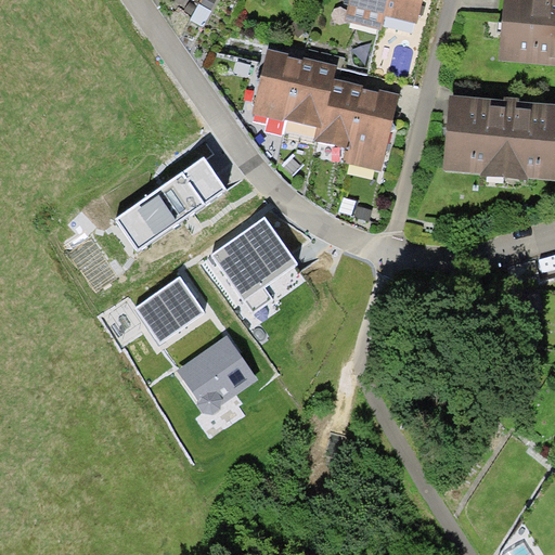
[(348,0),(344,21),(382,30),(385,16),(389,0),(348,0)]
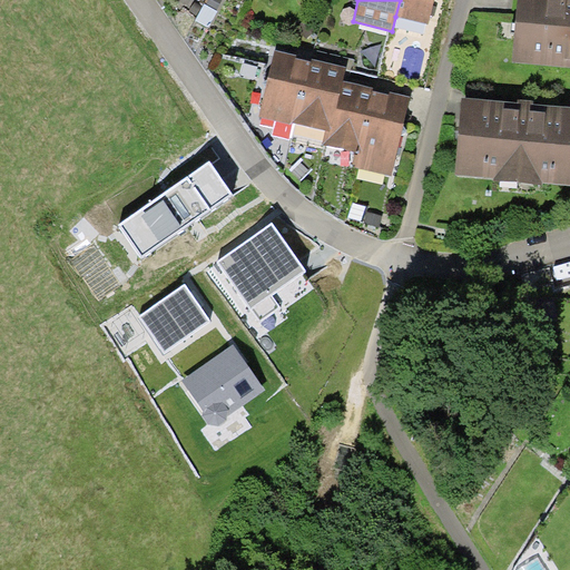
[(400,0),(395,17),(429,25),(434,0),(400,0)]
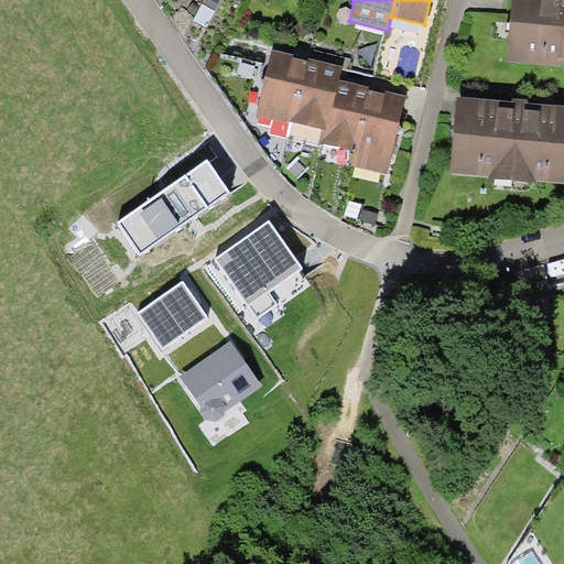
[(563,65),(563,0),(511,0),(507,61),(563,65)]
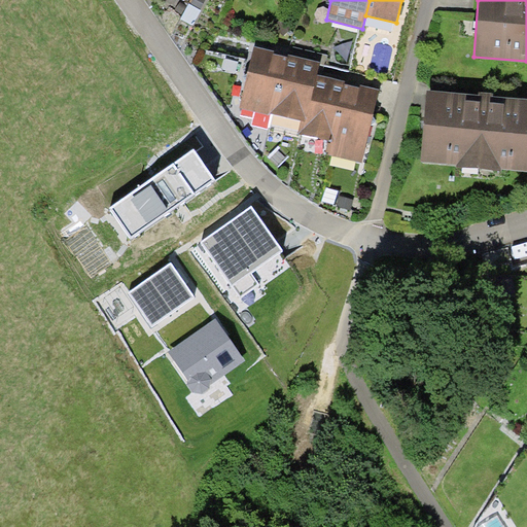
[(283,75),(288,57),(273,54),(274,50),(269,49),(254,45),(247,73),(249,74),(240,108),(270,115),(271,113),(280,74),(283,75)]
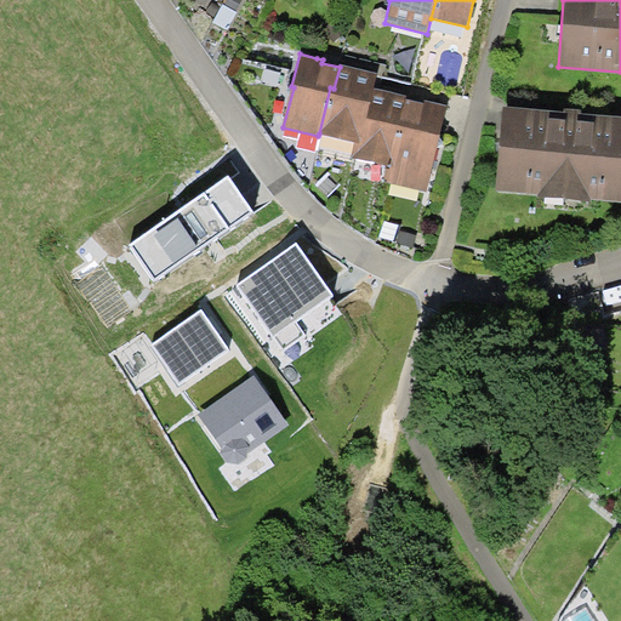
[(374,87),(377,73),(360,69),(341,64),(340,67),(334,89),(330,87),(319,134),(354,142),(360,143),(374,87)]
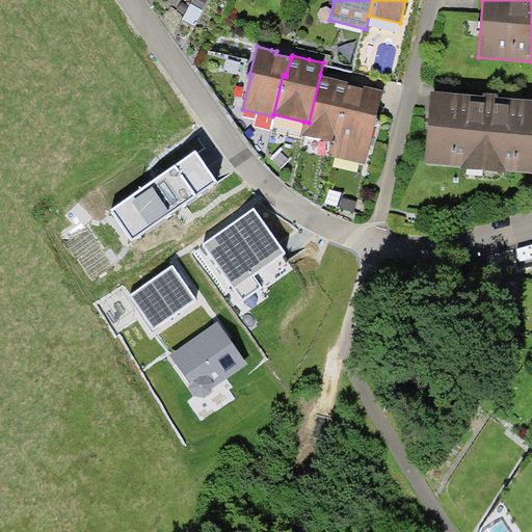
[(333,142),(347,84),(348,81),(334,78),(320,75),(309,123),(303,122),(300,134),(333,142)]
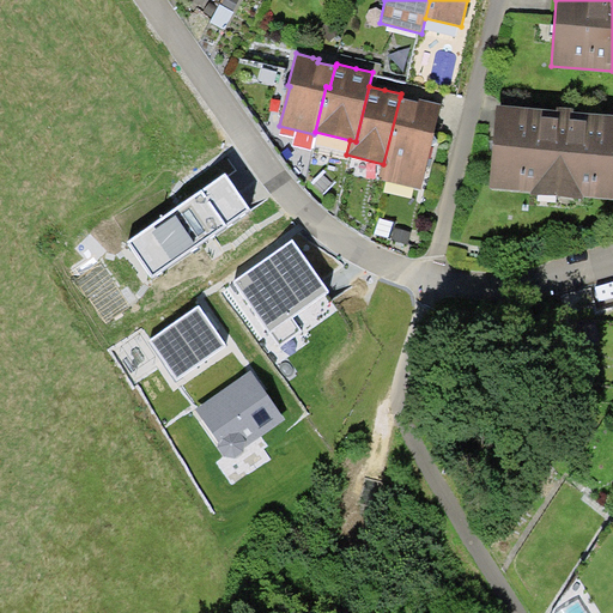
[(419,102),(400,97),(383,164),(380,178),(420,189),(442,104),(428,101),(420,98),(419,102)]
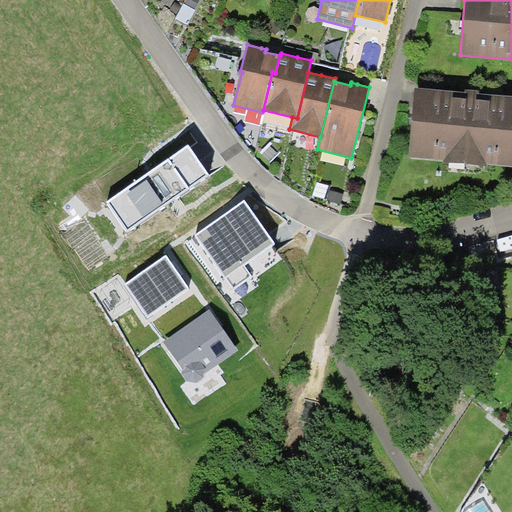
[(465,92),(416,87),(409,156),(445,160),(445,162),(488,166),(488,164),(511,166),(511,95),(480,93),(480,90),(472,89),(466,89),(465,92)]
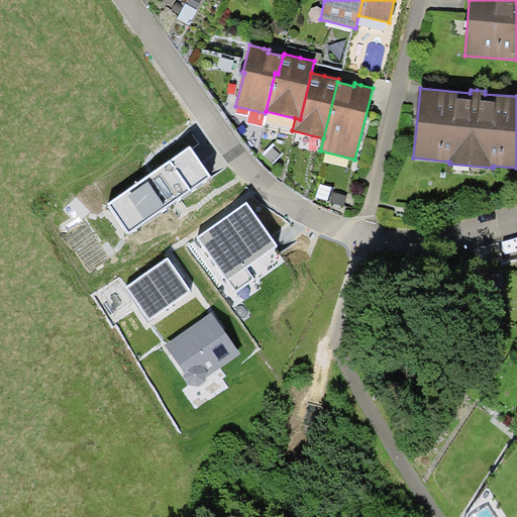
[(211,177),(190,146),(107,203),(128,234),(211,177)]
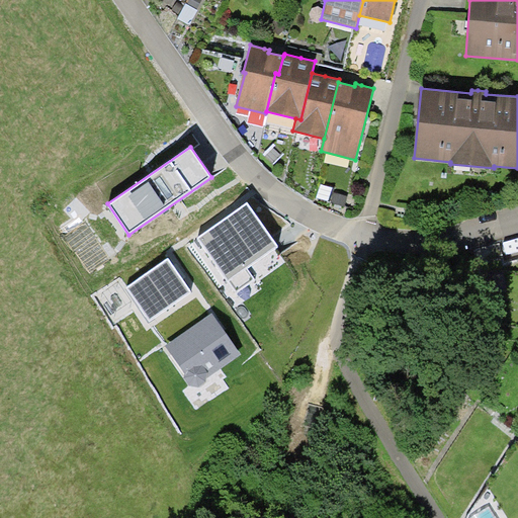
[(278,246),(247,202),(197,238),(228,281),(248,268),(278,246)]
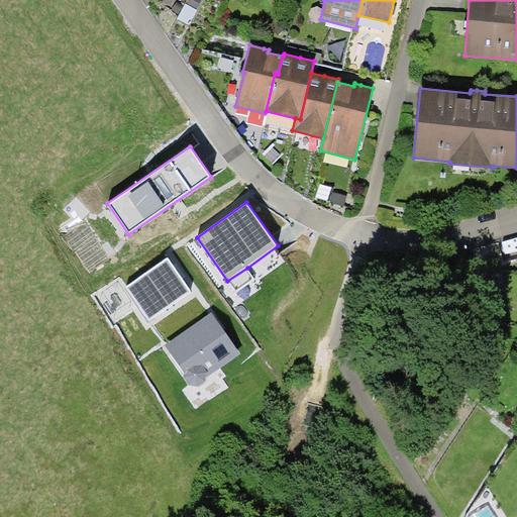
[(173,265),(168,257),(125,287),(148,321),(192,292),(183,278),(178,271),(173,265)]
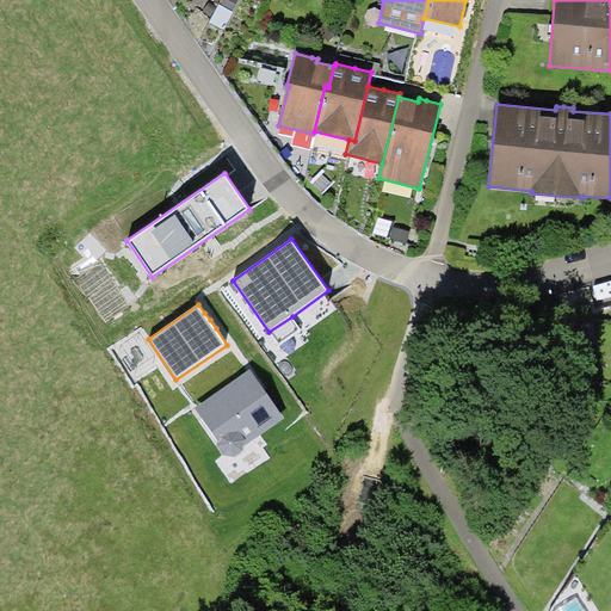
[(208,310),(204,313),(210,320),(216,328),(218,327),(208,310)]
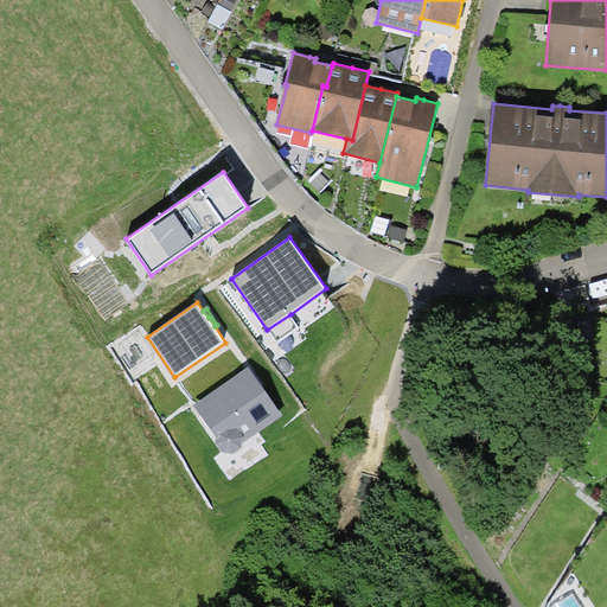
[(299,327),(291,314),(267,330),(276,343),(299,327)]
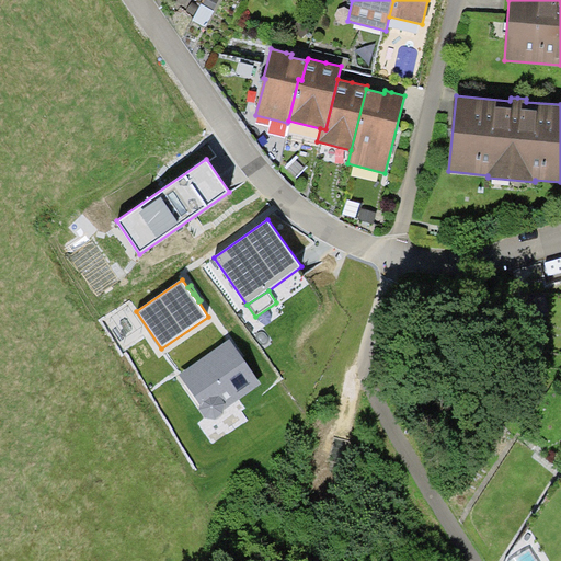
[(230,340),(179,374),(199,404),(199,409),(205,419),(217,419),(222,414),(224,410),(261,384),(243,359),(230,340)]
